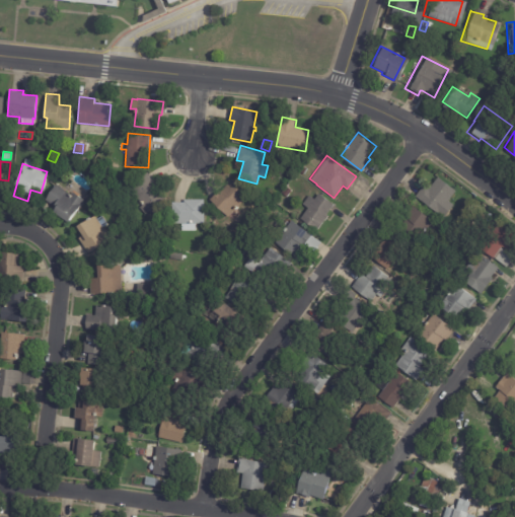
[(148,170),(157,180),(153,183),(169,202),(153,216),(147,210),(143,214),(136,207),(140,203),(128,188),(147,170),(148,170)]
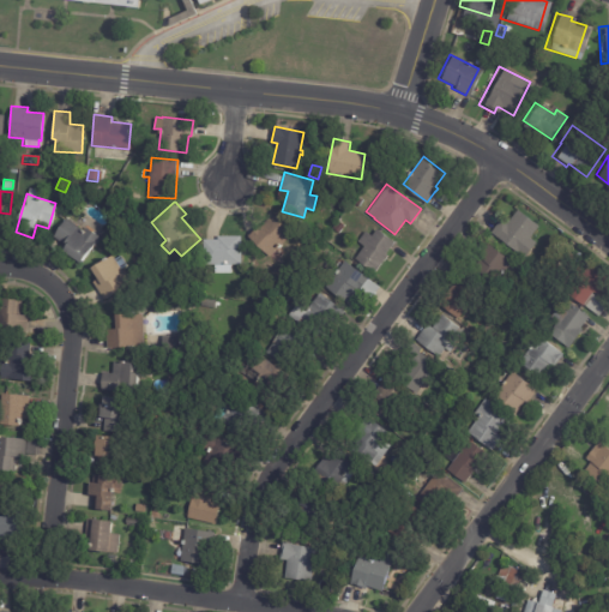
[(492,232),(501,217),(507,222),(518,208),(538,223),(530,237),(536,241),(524,256),(492,232)]
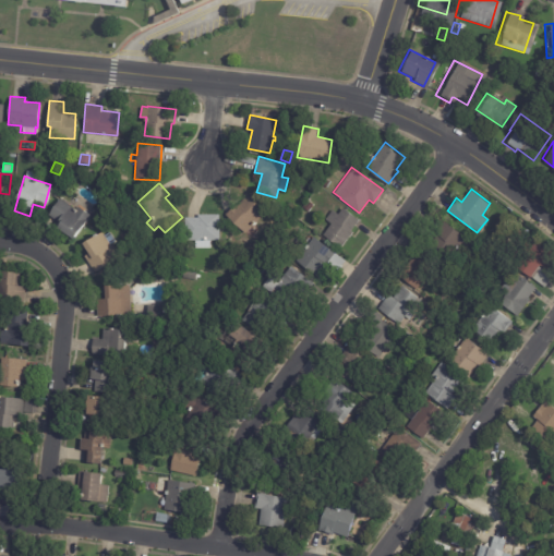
[(265,210),(252,225),(256,229),(249,237),(225,214),(236,203),(238,204),(248,194),(265,210)]
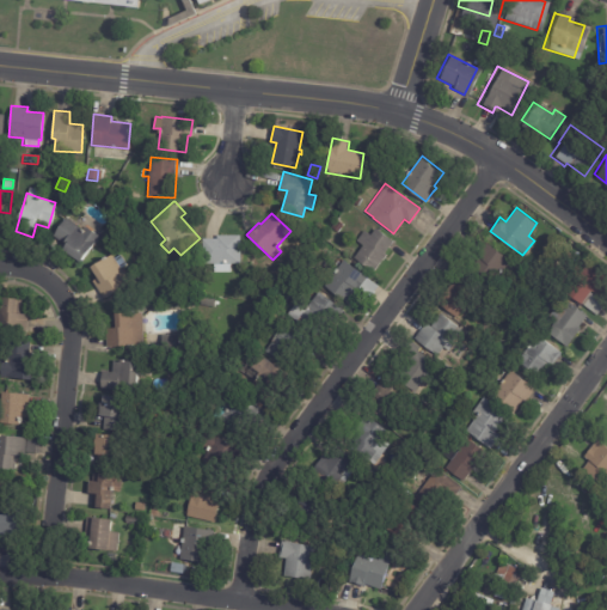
[(72,220),(81,227),(84,224),(98,233),(79,261),(61,248),(65,243),(51,233),(65,215),(72,220)]
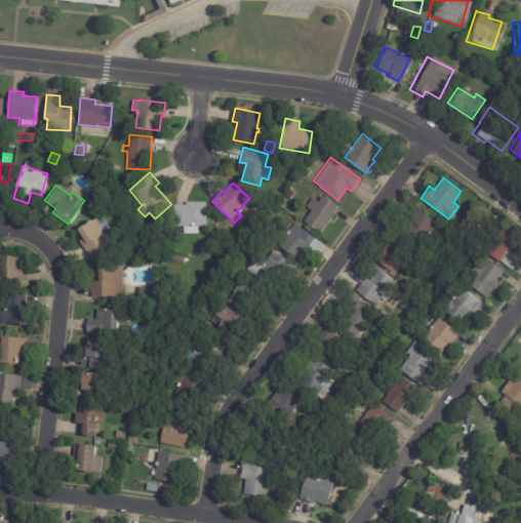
[(292,192),(287,198),(283,195),(287,189),(292,192)]
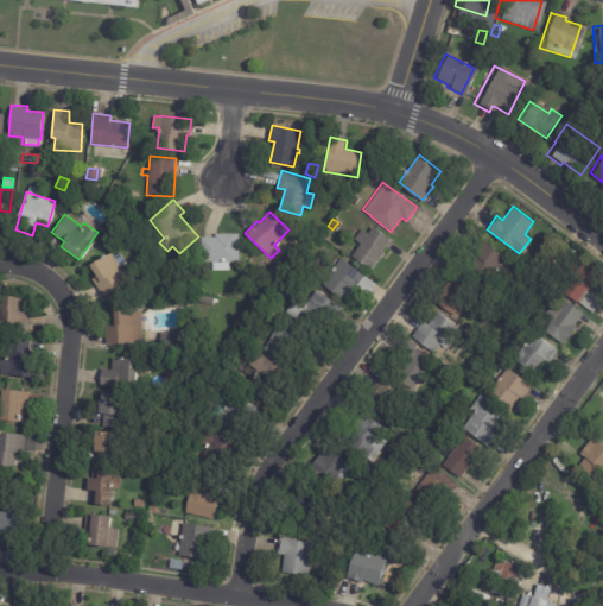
[(388,240),(381,250),(382,252),(369,269),(350,254),(360,244),(351,238),(360,227),(367,233),(373,225),(389,239),(388,240)]
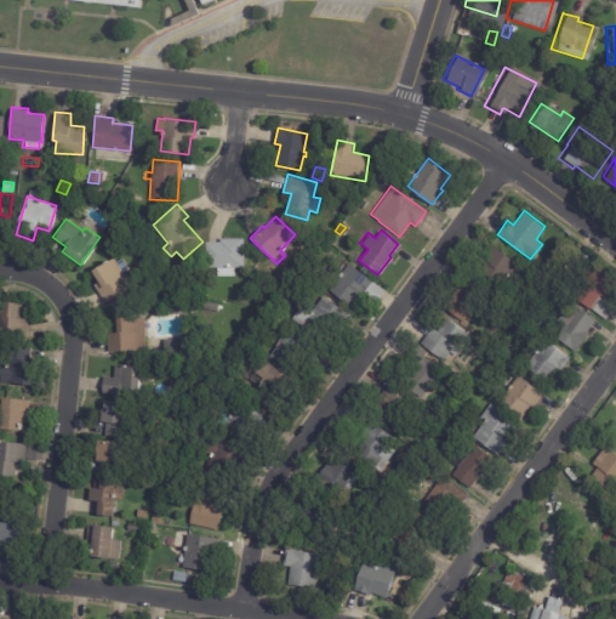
[(245,267),(207,267),(206,240),(221,240),(221,238),(245,238),(245,267)]
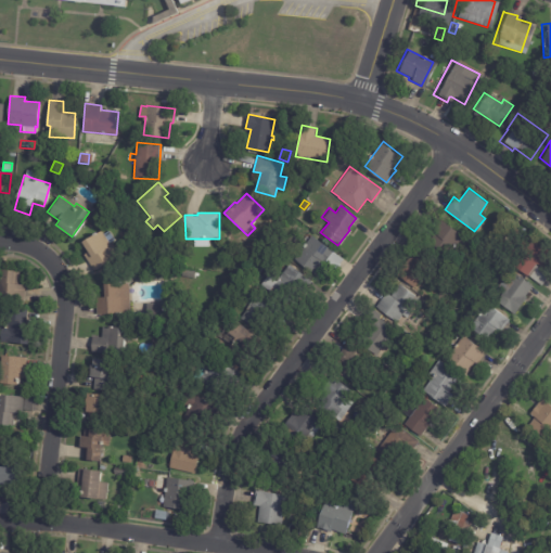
[(286,219),(279,229),(273,223),(280,215),(286,219)]
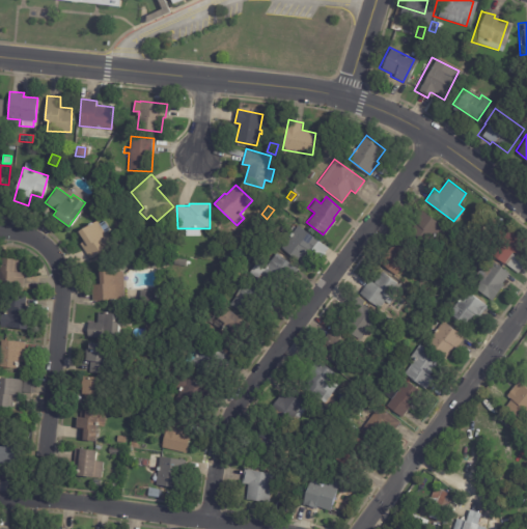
[(444,226),(428,247),(410,232),(417,223),(414,221),(423,209),(445,225),(444,226)]
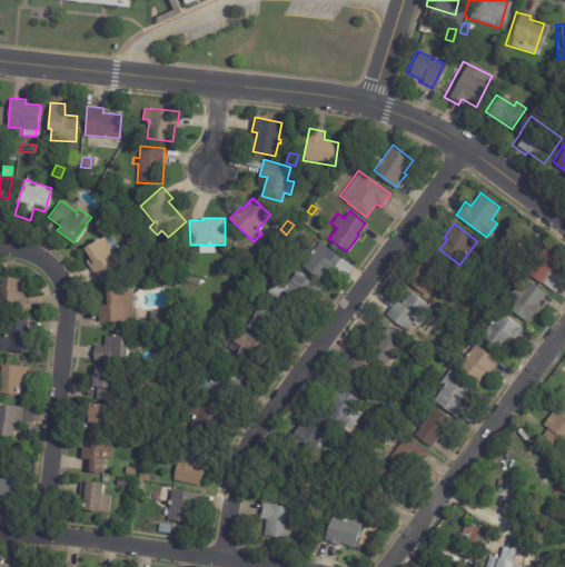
[(119,262),(96,277),(86,260),(90,257),(83,247),(103,236),(119,262)]
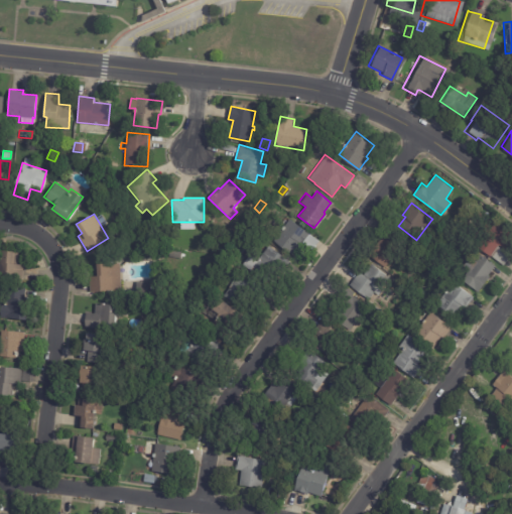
[(510,255),(504,264),(477,244),(484,234),(478,229),(489,214),(511,231),(511,239),(504,250),(510,255)]
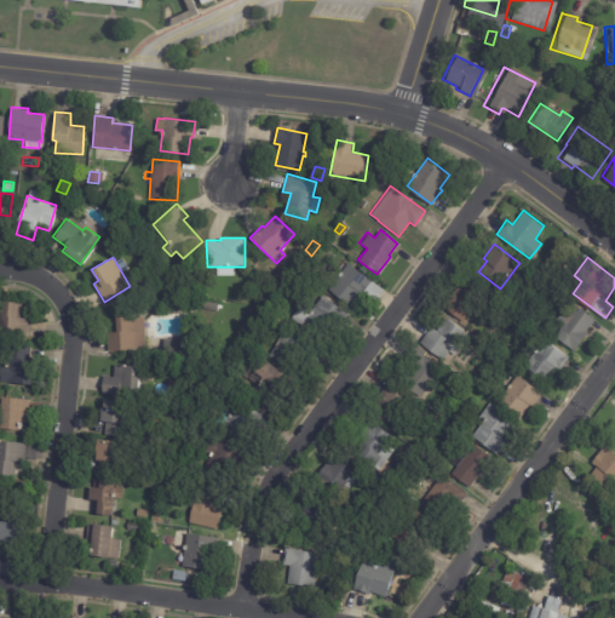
[(374,281),(365,293),(362,291),(351,304),(329,289),(348,262),(374,281)]
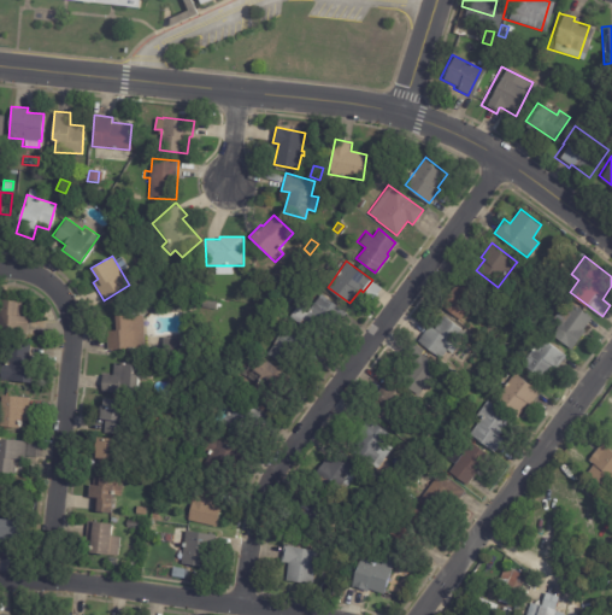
[(442,304),(458,286),(460,288),(470,276),(488,292),(462,322),(441,304),(442,304)]
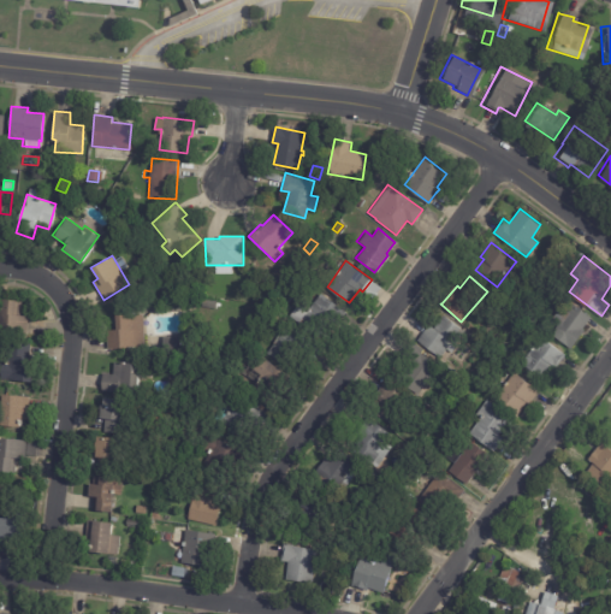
[(171,288),(168,295),(158,291),(160,284),(171,288)]
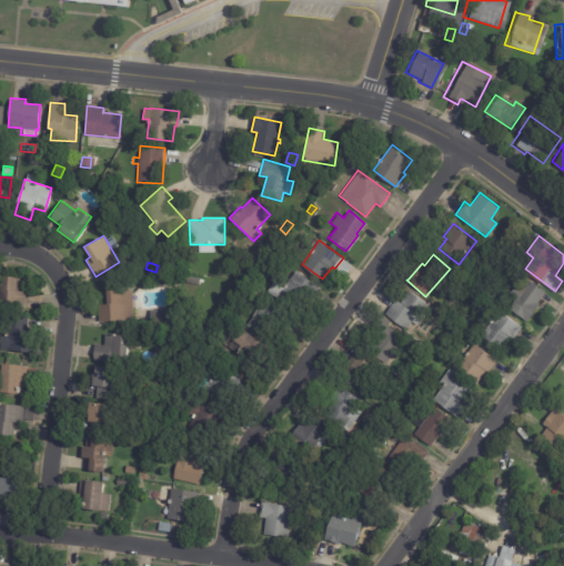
[(315,289),(298,313),(269,291),(278,279),(288,285),(299,270),(319,284),(315,289)]
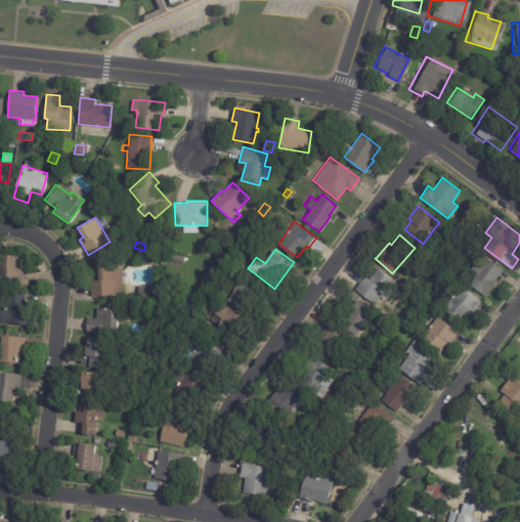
[(25,270),(23,285),(0,283),(0,254),(19,255),(18,268),(25,268),(25,270)]
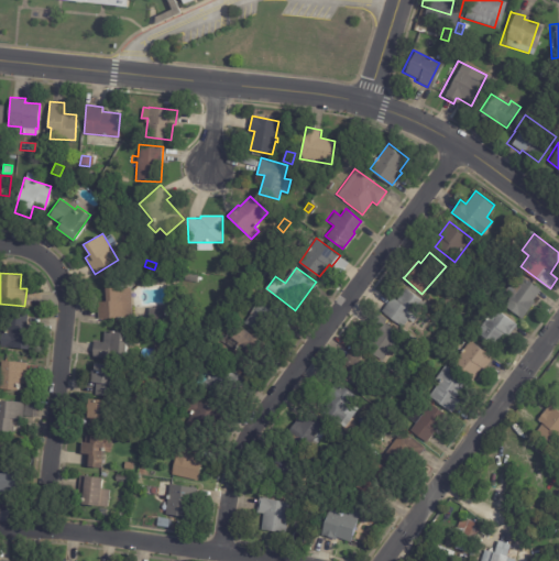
[(538,290),(533,299),(534,300),(523,317),(505,304),(512,295),(505,289),(512,278),(518,283),(524,276),(539,288),(538,290)]
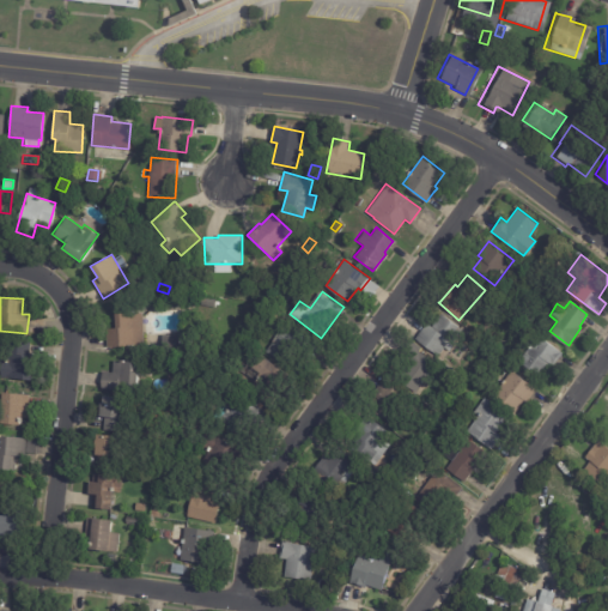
[(278,310),(272,318),(265,312),(269,304),(278,310)]
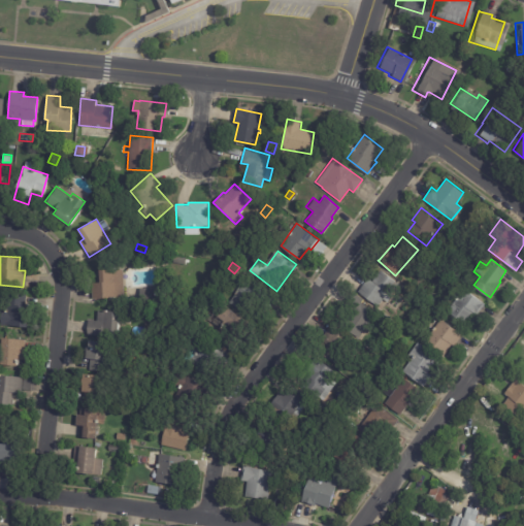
[(125,289),(125,298),(95,298),(95,282),(101,282),(101,269),(126,269),(125,289)]
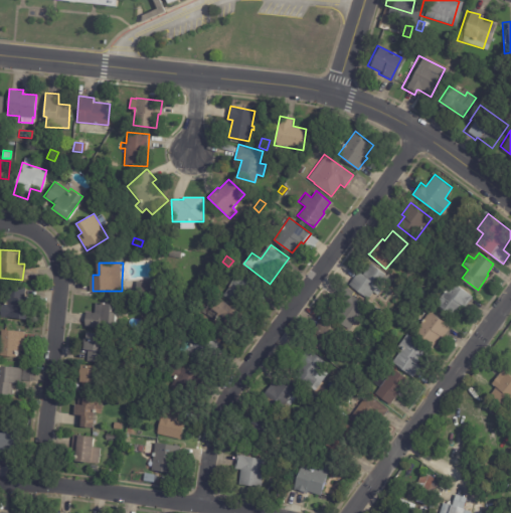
[(388,275),(381,283),(384,286),(378,294),(374,292),(369,299),(350,283),(361,270),(365,273),(373,263),(388,275)]
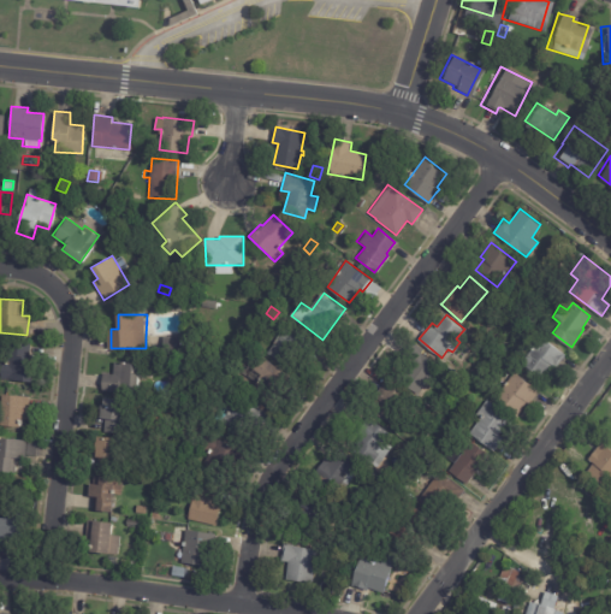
[(316,344),(306,360),(295,352),(285,365),(267,352),(288,323),(316,344)]
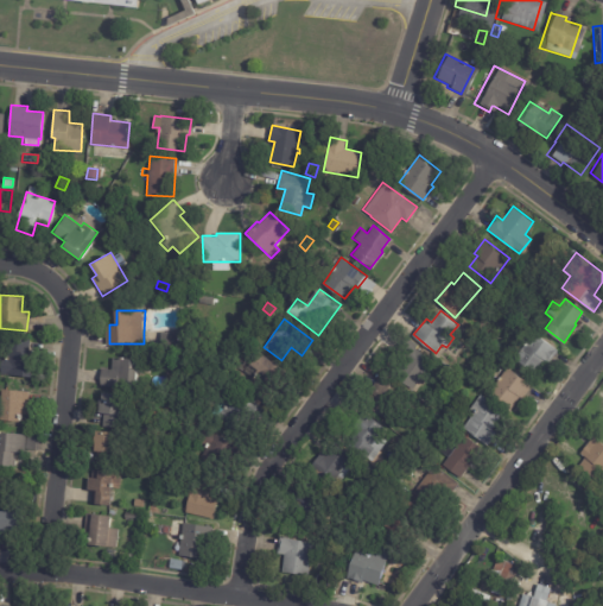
[(560,347),(551,360),(547,358),(538,372),(515,357),(534,329),(560,347)]
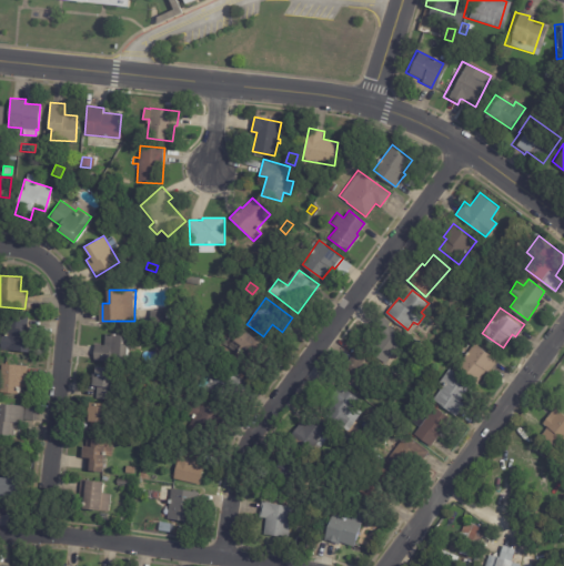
[(157,325),(150,325),(149,310),(165,309),(167,324),(157,325)]
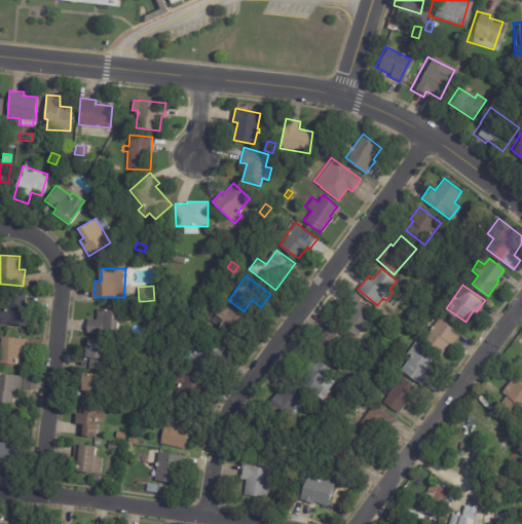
[(27,293),(26,304),(32,304),(30,326),(1,324),(2,308),(9,309),(10,291),(27,293)]
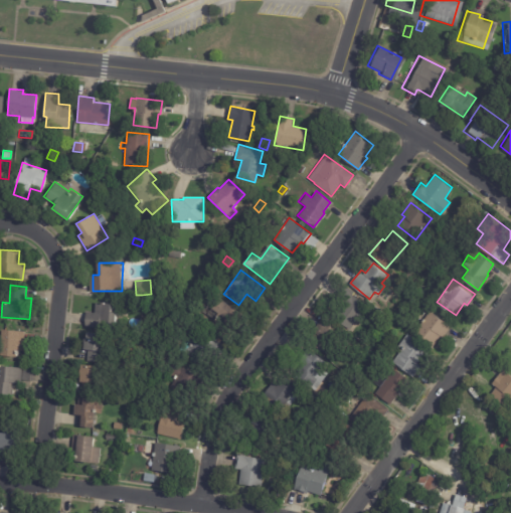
[(367,312),(358,324),(356,322),(350,330),(333,316),(341,306),(332,298),(342,286),(370,310),(367,312)]
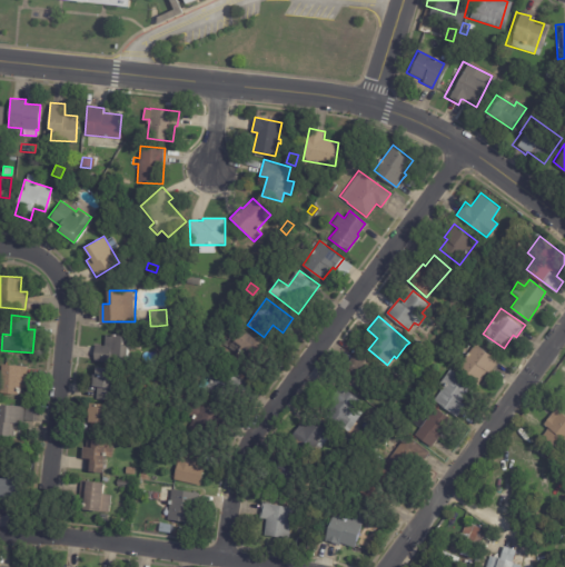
[(267,350),(257,365),(259,366),(251,378),(229,362),(237,351),(230,346),(243,328),(269,347),(267,350)]
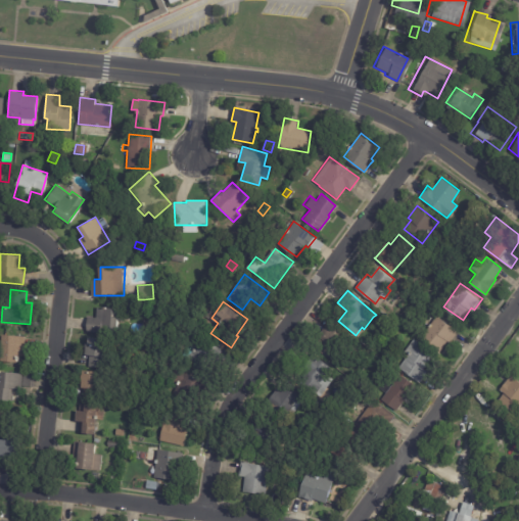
[(121,310),(118,334),(85,330),(87,317),(94,318),(95,306),(121,310)]
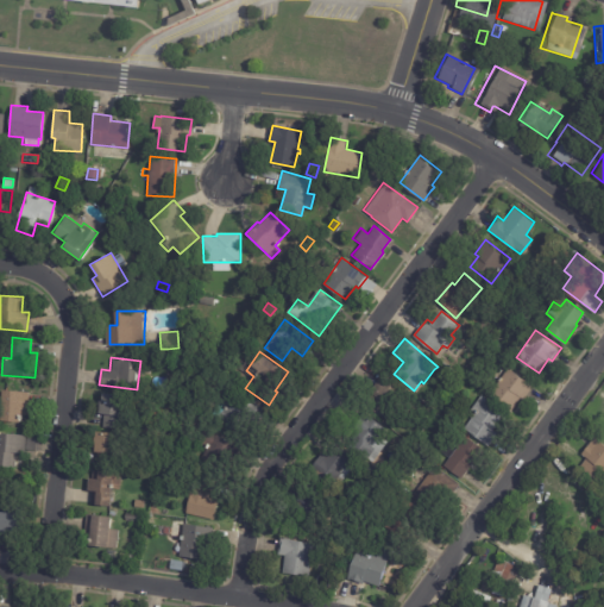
[(476,362),(482,367),(473,377),(467,373),(476,362)]
